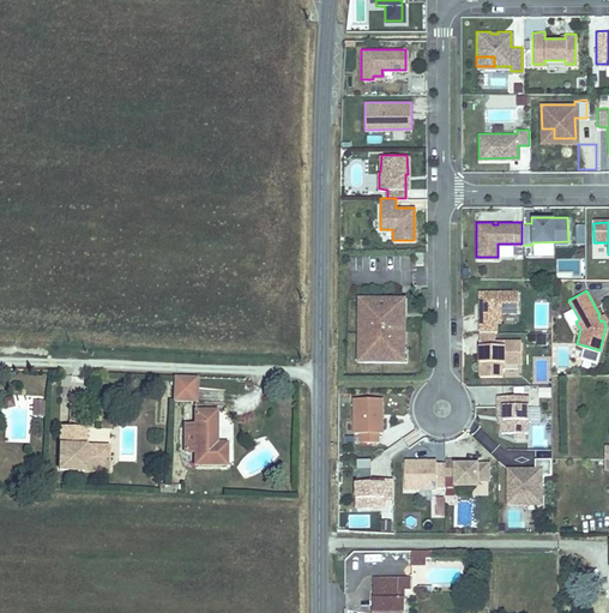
[(476,294),(477,330),(498,329),(498,313),(514,313),(514,293),(476,294)]
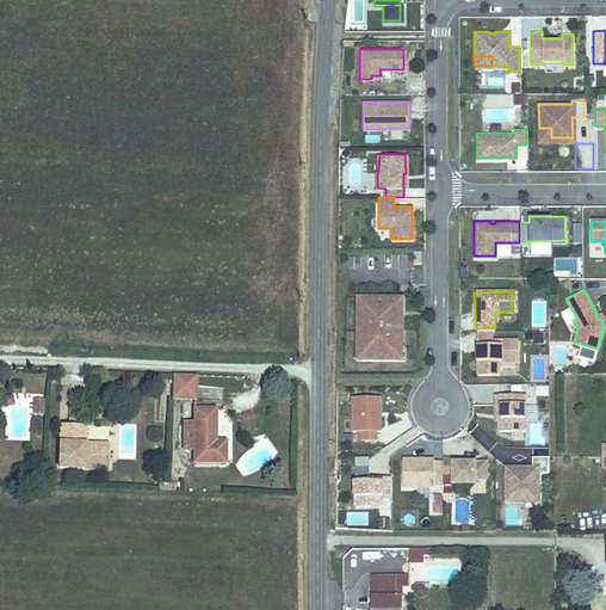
[(402,345),(402,315),(397,315),(397,296),(360,296),(360,310),(357,310),(357,347),(360,347),(360,359),(397,359),(399,344),(402,345)]
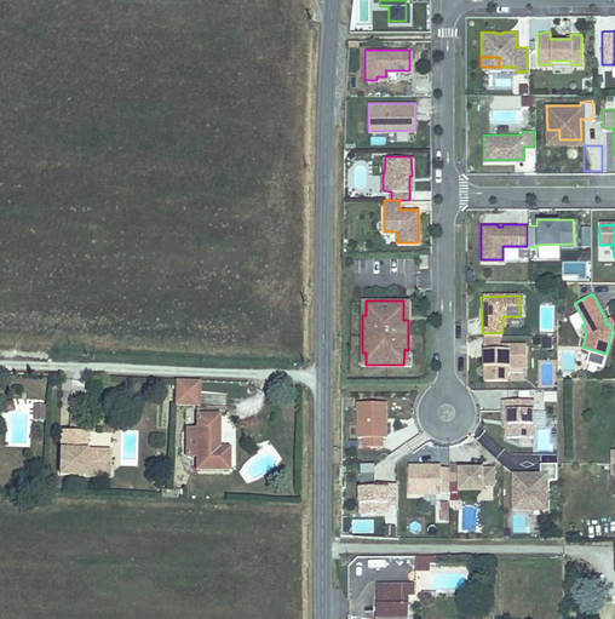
[(526,365),(526,343),(499,343),(483,343),(483,378),(506,378),(506,366),(526,365)]
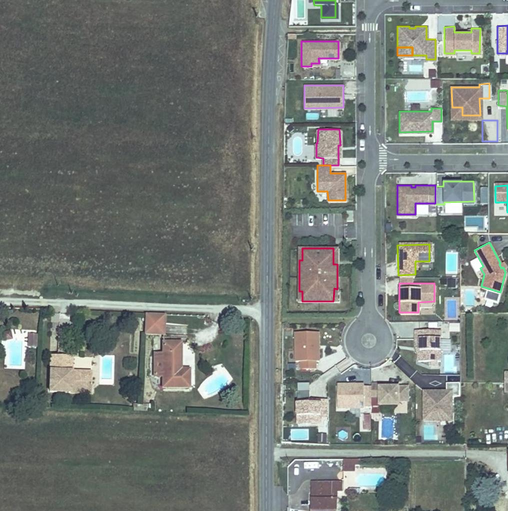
[(161,338),(162,317),(142,317),(141,337),(161,338)]
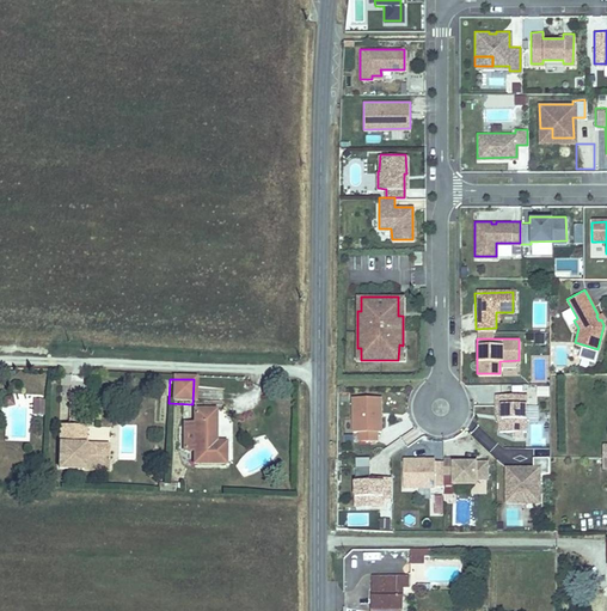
[(525,431),(525,393),(496,393),(496,403),(501,404),(501,413),(498,413),(498,417),(498,431),(525,431)]
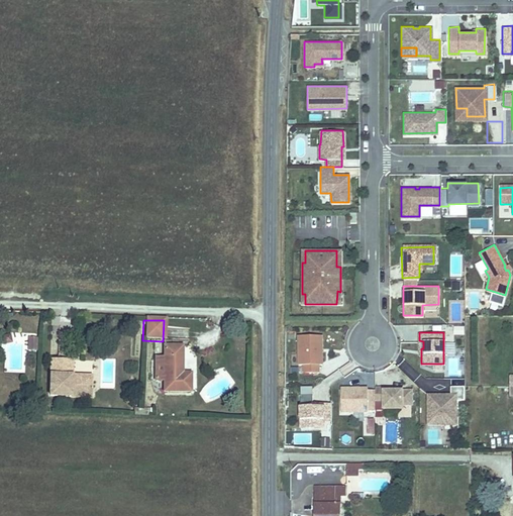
[(321,364),(321,334),(298,335),(298,365),(304,365),(304,372),(318,372),(318,364),(321,364)]
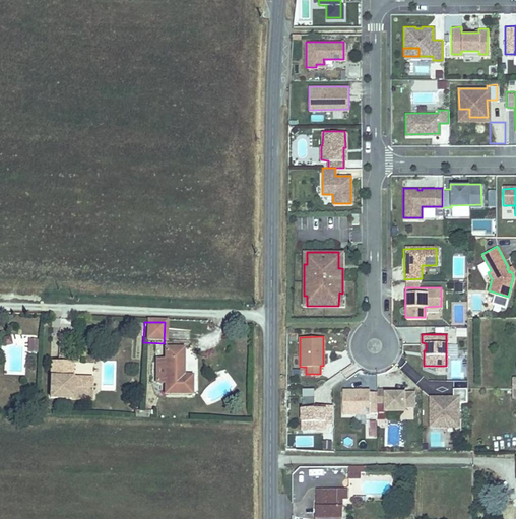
[(180,347),(160,347),(162,394),(189,395),(189,377),(180,376),(180,347)]
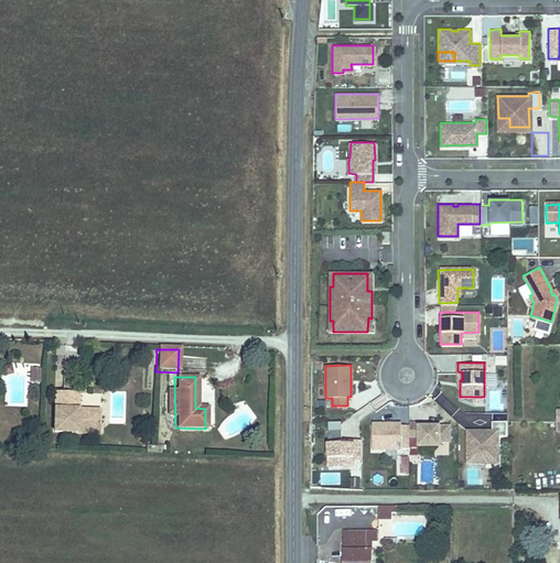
[(68,410),(70,393),(53,393),(52,432),(97,434),(98,415),(76,415),(76,410),(68,410)]
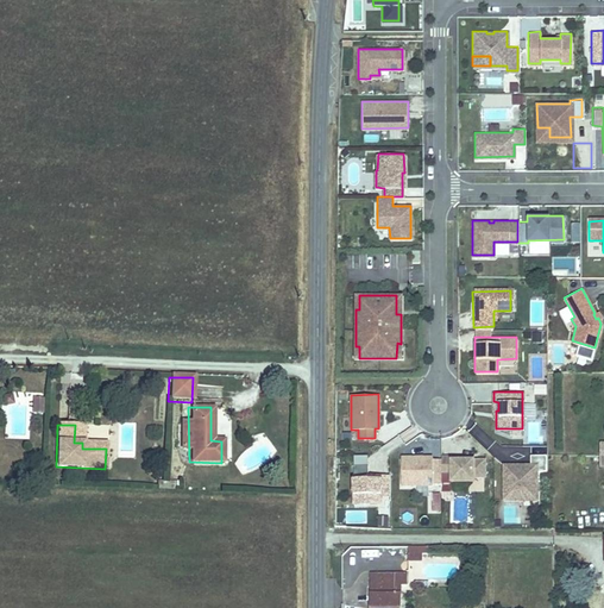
[(538,488),(538,470),(546,470),(546,453),(530,453),(530,463),(503,463),(503,499),(523,499),(523,488),(538,488)]
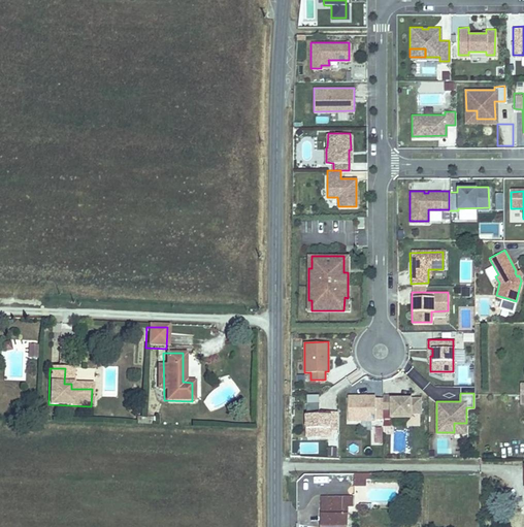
[(421,412),(421,397),(392,397),(392,394),(383,394),(383,396),(383,408),(391,408),(391,416),(411,416),(411,412),(421,412)]
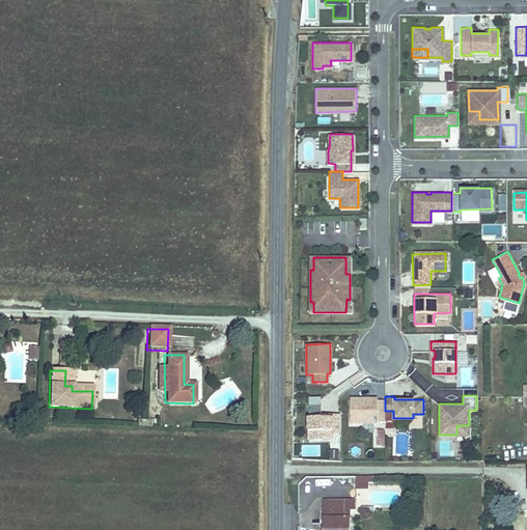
[(385,420),(385,411),(385,398),(378,398),(377,397),(350,397),(350,422),(378,421),(377,420),(385,420)]
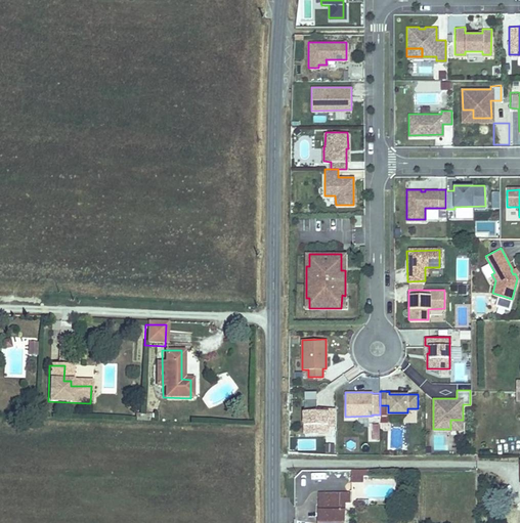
[(336,425),(335,407),(315,408),(315,398),(304,398),(304,424),(314,423),(314,432),(328,432),(328,425),(336,425)]
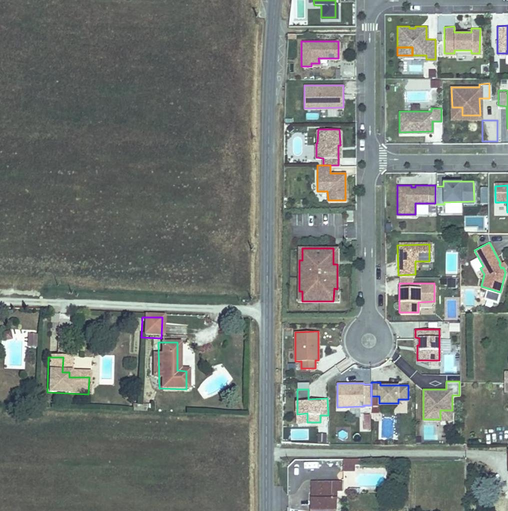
[(452,419),(452,410),(440,410),(440,419),(452,419)]
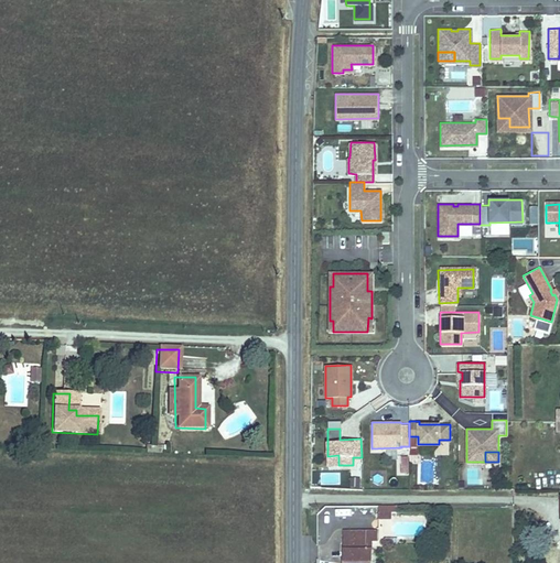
[(338,465),(338,455),(327,456),(327,465),(338,465)]
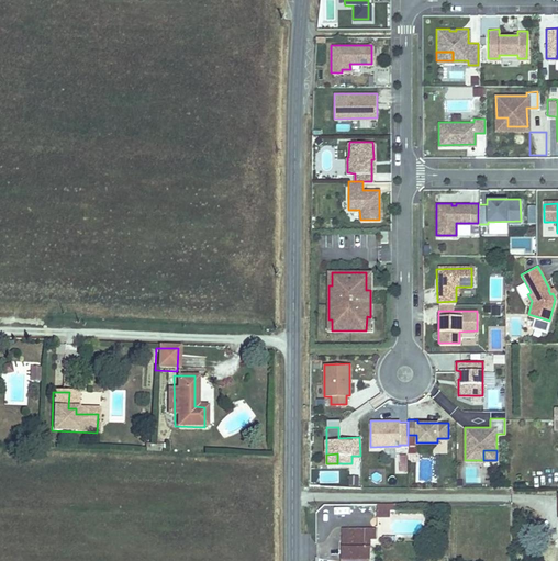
[(345,485),(355,485),(355,474),(345,474),(345,485)]
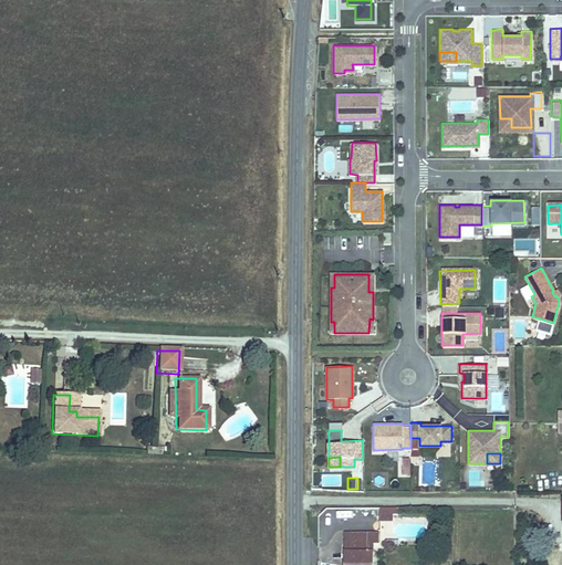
[(375,508),(376,520),(392,520),(391,506),(375,508)]
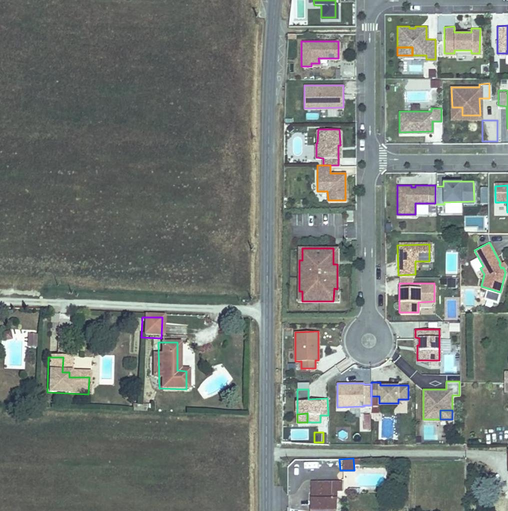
[(341,510),(340,488),(317,489),(317,510),(341,510)]
